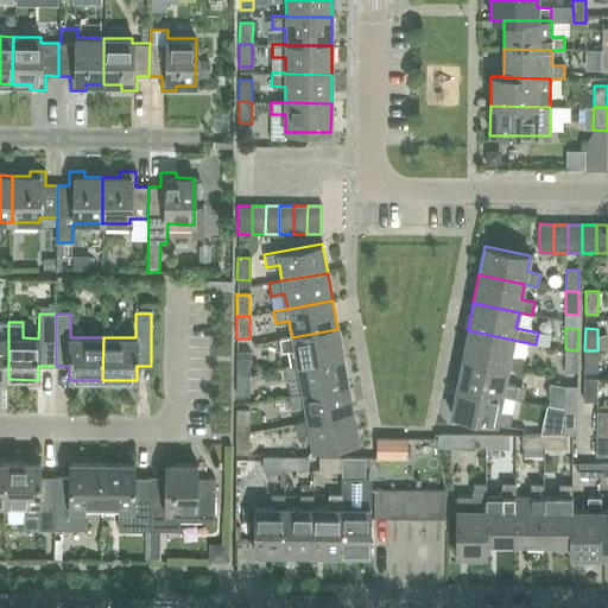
[(297,365),(342,358),(337,329),(292,337),(279,340),(282,352),(295,349),(297,365)]
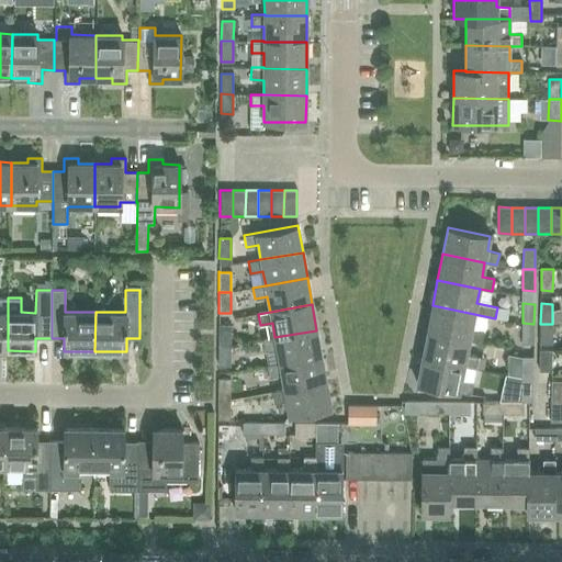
[(471,328),(474,314),(433,305),(427,332),(469,340),(481,343),(483,330),(471,328)]
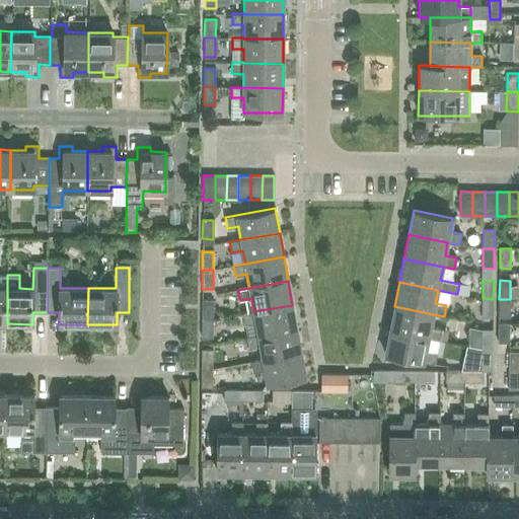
[(493,318),(493,299),(483,298),(482,318),(493,318)]
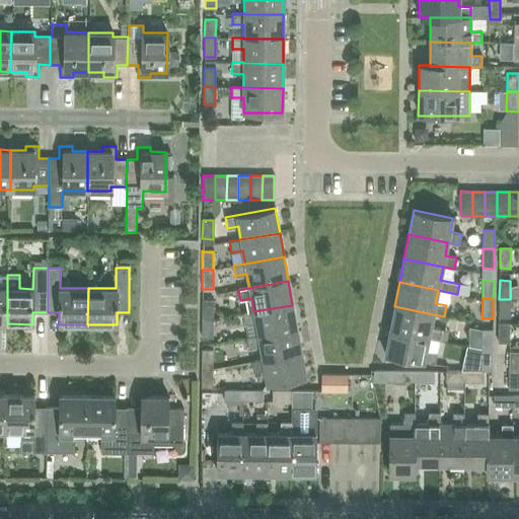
[(499,299),(499,318),(510,318),(510,299),(499,299)]
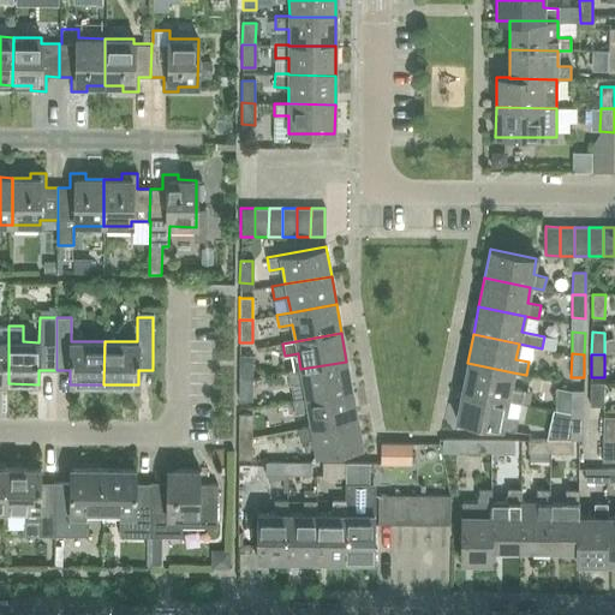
[(252,356),(240,356),(239,356),(239,378),(251,378),(252,356)]
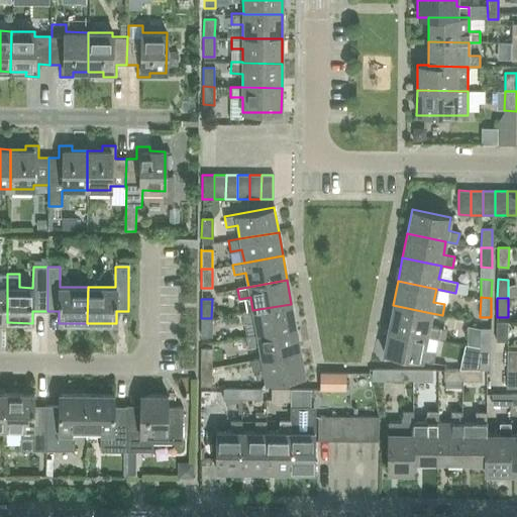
[(256,334),(296,327),(291,304),(252,310),(241,312),(243,323),(254,321),(256,334)]
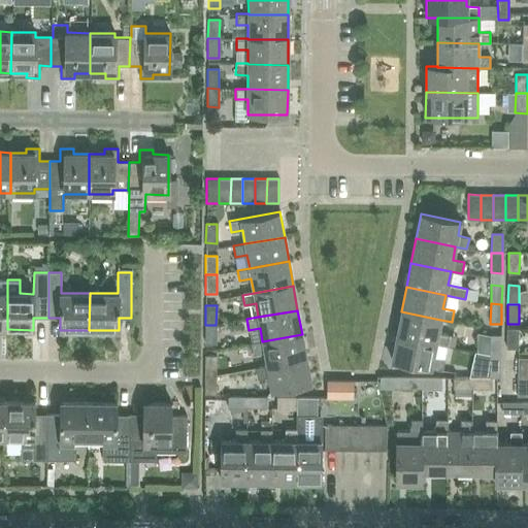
[(438,333),(440,320),(401,311),(396,335),(435,344),(447,347),(450,335),(438,333)]
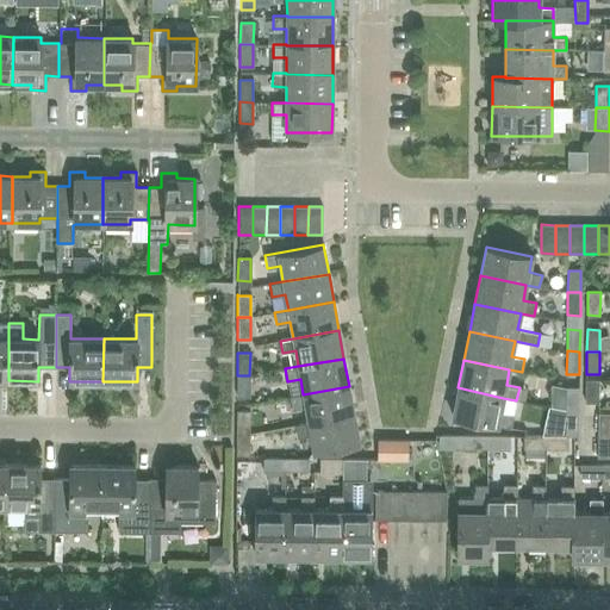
[(236,397),(238,397),(249,397),(249,375),(237,375),(236,397)]
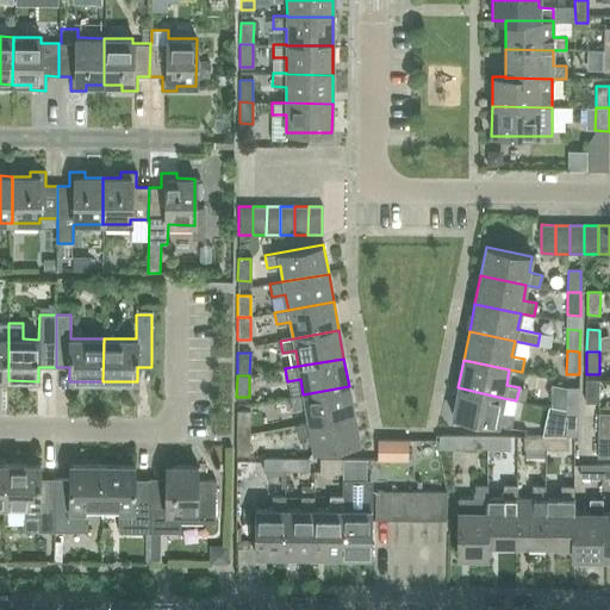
[(586,381),(585,404),(599,403),(598,381),(586,381)]
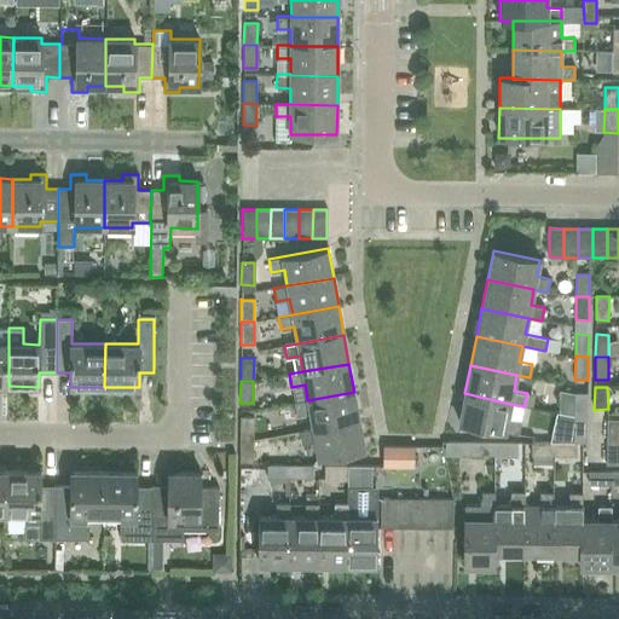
[(313,428),(359,421),(354,392),(307,400),(294,403),(296,415),(310,412),(313,428)]
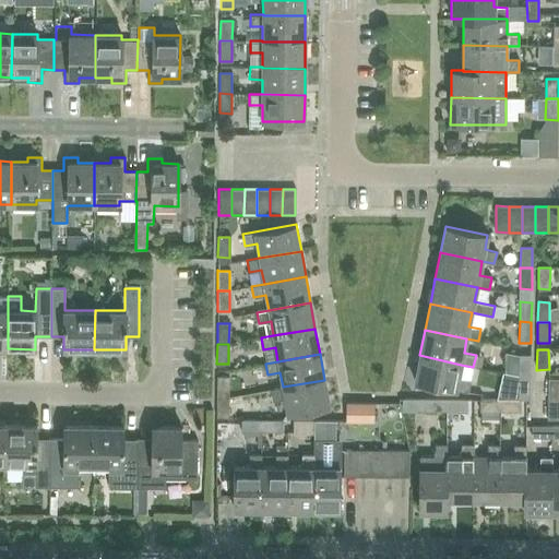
[(459,378),(461,365),(419,355),(414,381),(467,392),(471,381),(459,378)]
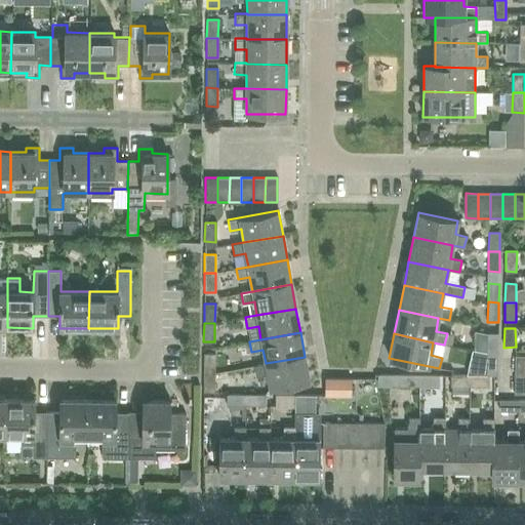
[(497,353),(498,334),(487,333),(486,353),(497,353)]
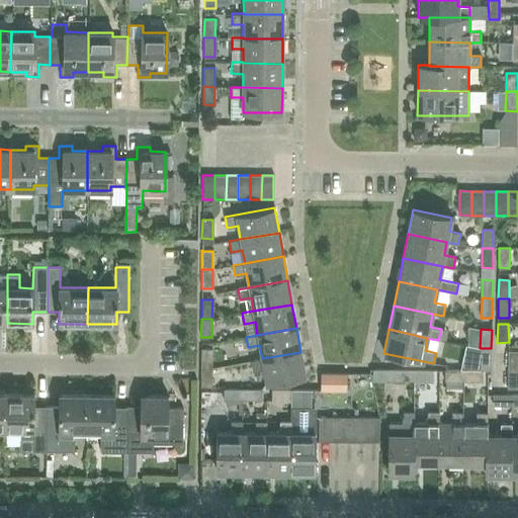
[(491,367),(491,348),(480,348),(480,366),(491,367)]
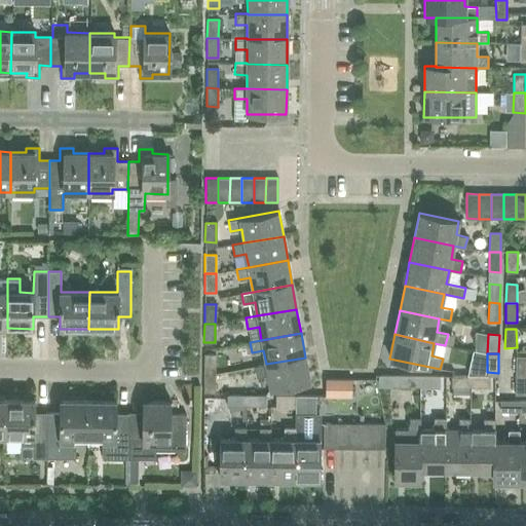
[(215,354),(204,354),(203,354),(203,374),(215,374),(215,354)]
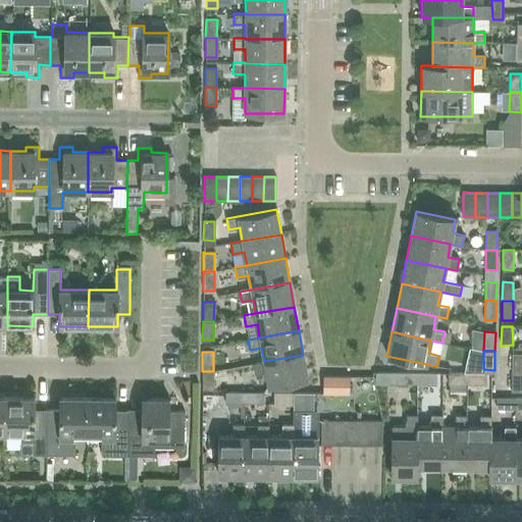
[(512,373),(521,372),(521,354),(512,355),(512,373)]
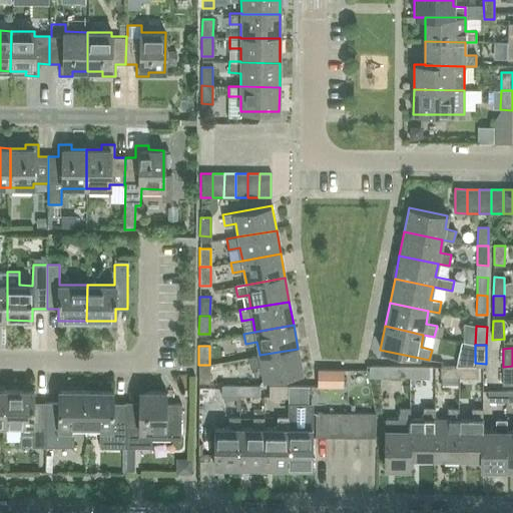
[(262,366),(264,380),(302,373),(298,349),(260,355),(248,357),(250,368),(262,366)]
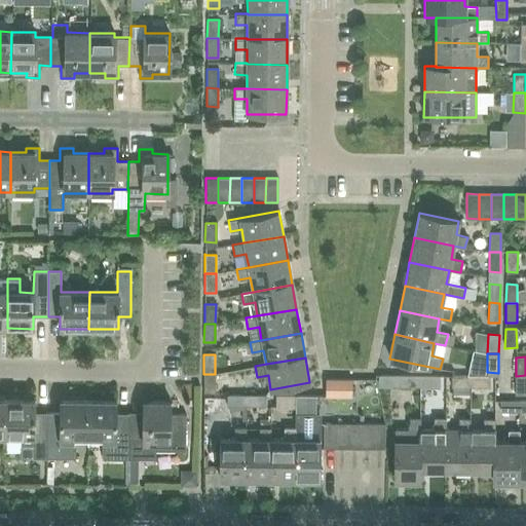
[(215,392),(215,374),(203,374),(203,392),(215,392)]
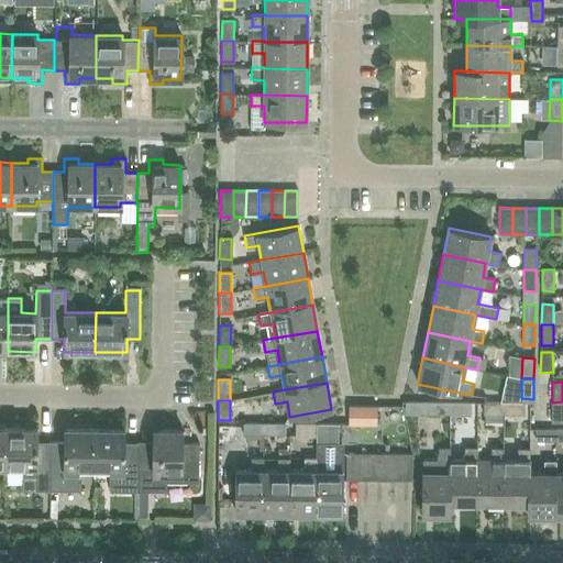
[(450,403),(429,403),(407,401),(407,414),(450,415),(450,403)]
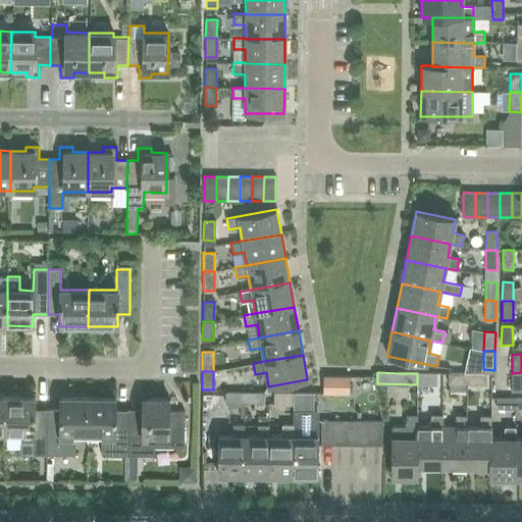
[(521,393),(521,372),(512,373),(512,393),(521,393)]
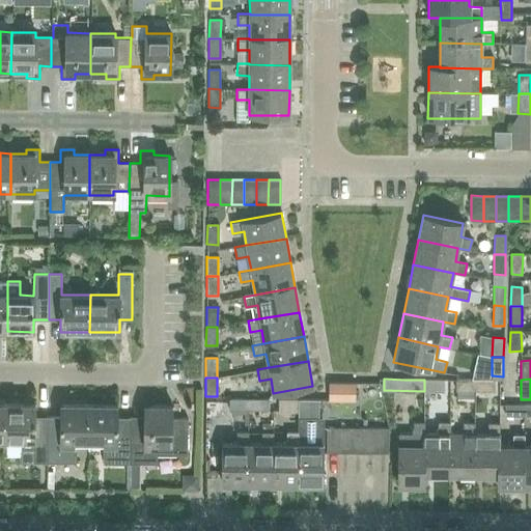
[(443,392),(443,381),(424,380),(424,391),(443,392)]
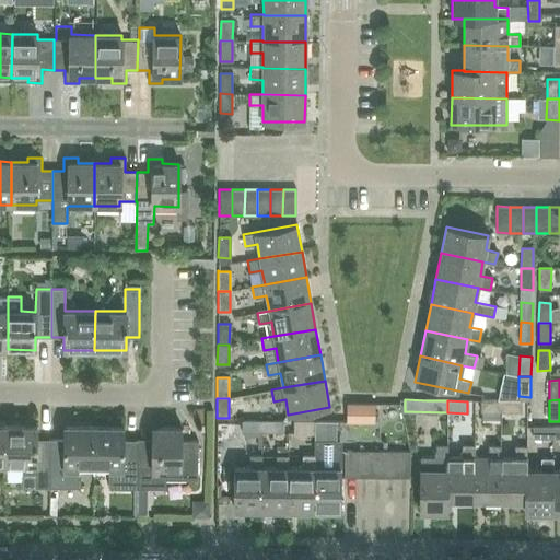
[(501,413),(501,401),(481,401),(480,412),(501,413)]
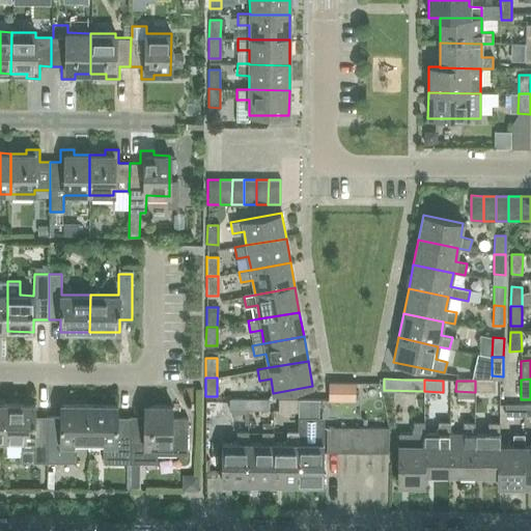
[(495,392),(495,381),(475,381),(475,392),(495,392)]
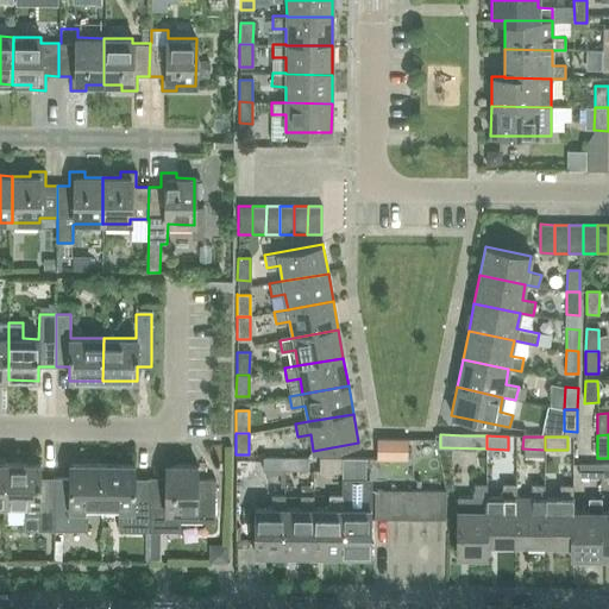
[(407,456),(407,440),(407,439),(376,439),(376,458),(376,459),(403,459),(407,456)]
